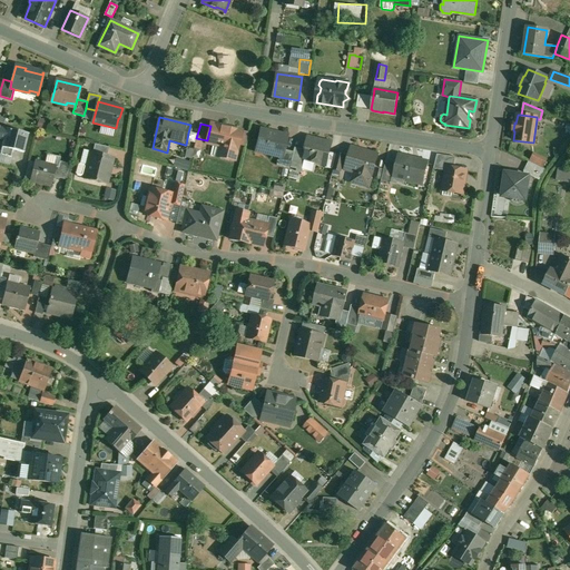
[(242,131),(212,124),(210,126),(207,140),(206,143),(223,147),(220,158),(235,161),(242,131)]
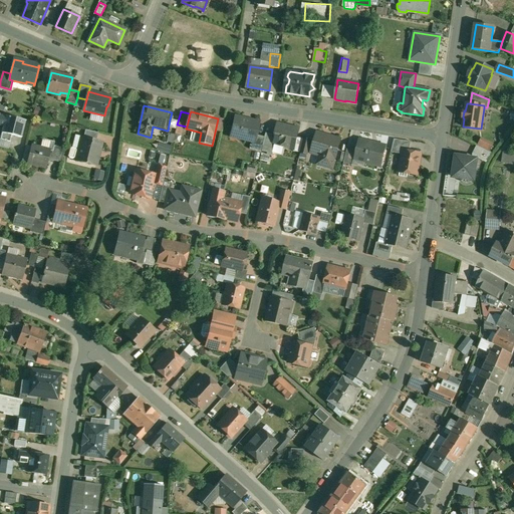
[(26,120),(0,113),(0,125),(4,126),(1,140),(10,142),(12,136),(22,138),(26,120)]
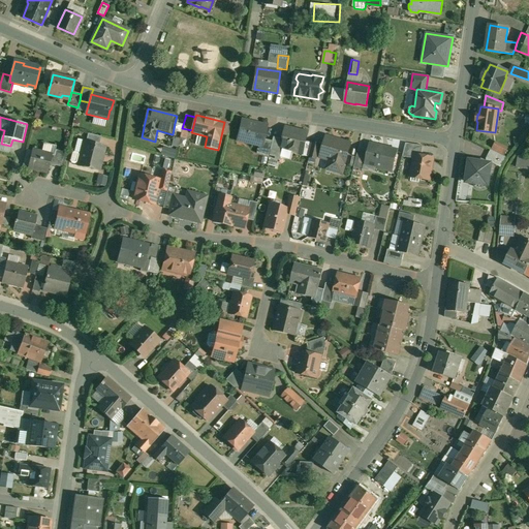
[(268,126),(242,120),(239,135),(247,137),(246,143),(258,146),(262,147),(263,139),(268,126)]
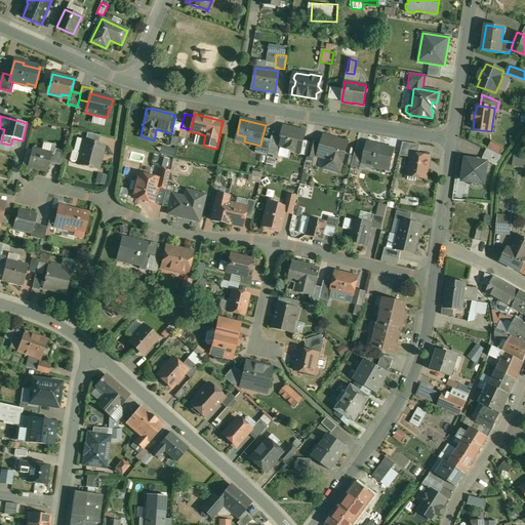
[(182,124),(173,122),(171,133),(170,133),(169,136),(178,138),(180,127),(182,124)]
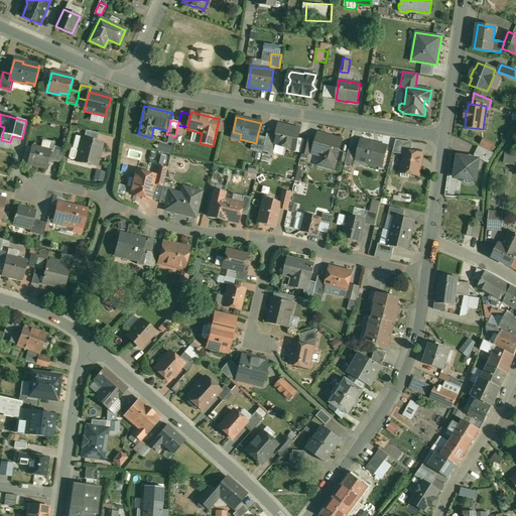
[(300,130),(279,125),(276,136),(274,144),(275,144),(295,149),(300,130)]
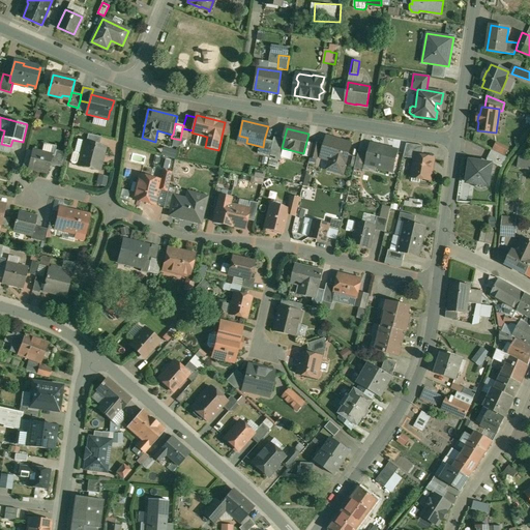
[(101,138),(88,134),(86,142),(99,145),(101,138)]
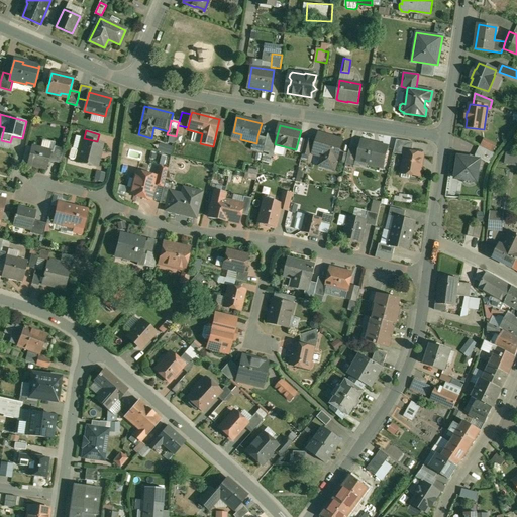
[(319,133),(313,153),(325,158),(322,167),(334,170),(343,140),(319,133)]
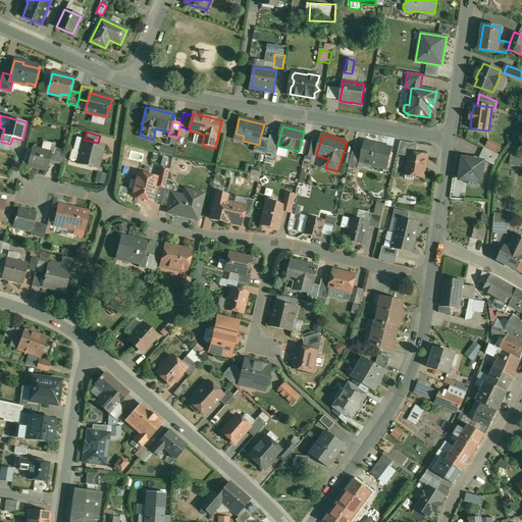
[(279,138),(269,136),(268,140),(269,140),(266,148),(267,149),(277,151),(278,146),(277,146),(279,138)]
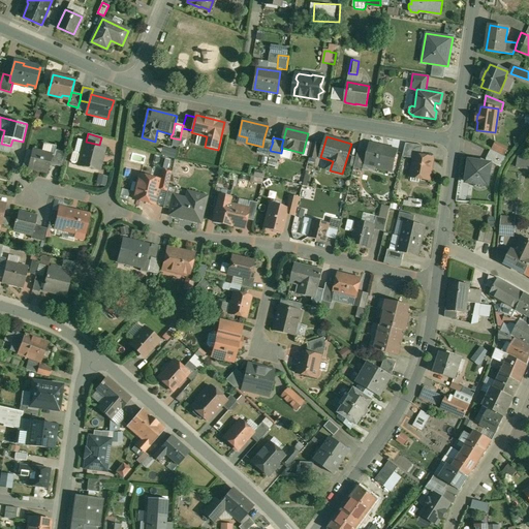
[(272,142),(263,139),(262,147),(258,146),(256,153),(269,156),(271,151),(270,150),(272,142)]
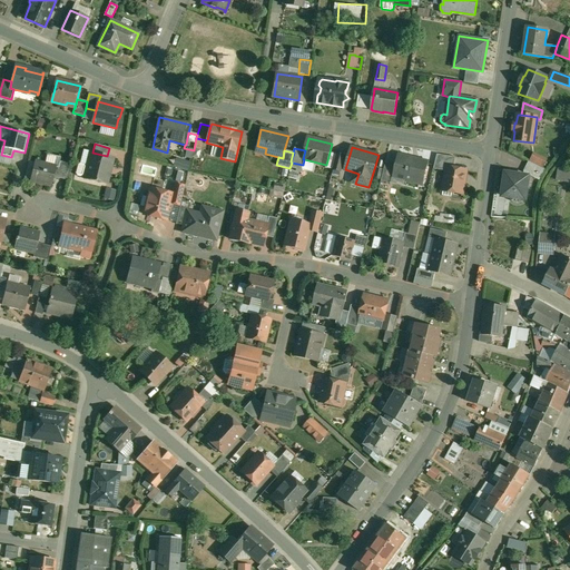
[(92,153),(91,153),(87,166),(80,164),(78,165),(76,174),(77,176),(85,177),(84,178),(107,185),(114,158),(107,156),(92,153)]
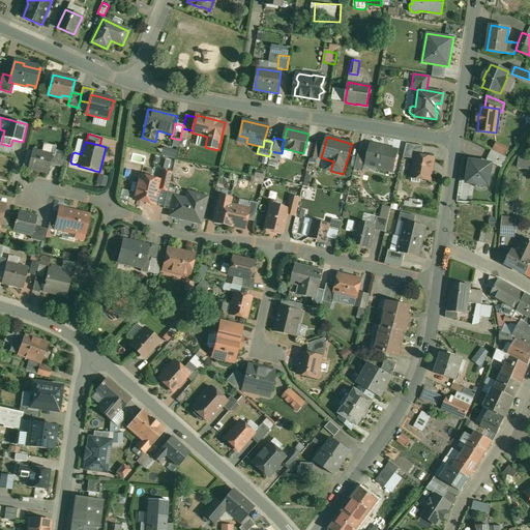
[(321,145),(314,143),(311,157),(318,159),(321,145)]
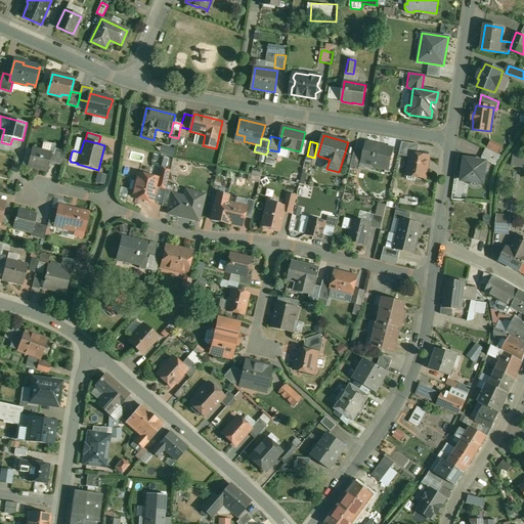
[(393,148),(366,142),(363,154),(361,163),(362,164),(363,161),(373,163),(372,166),(389,170),(393,148)]
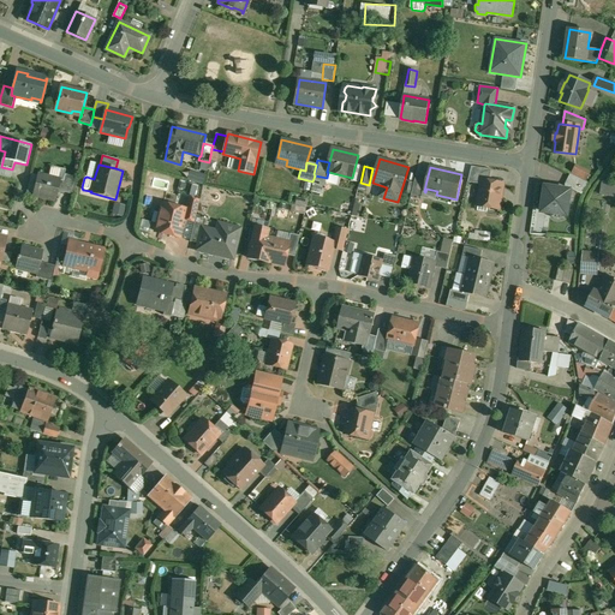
[(491,169),(472,167),(469,183),(482,185),(483,180),(490,181),(491,169)]
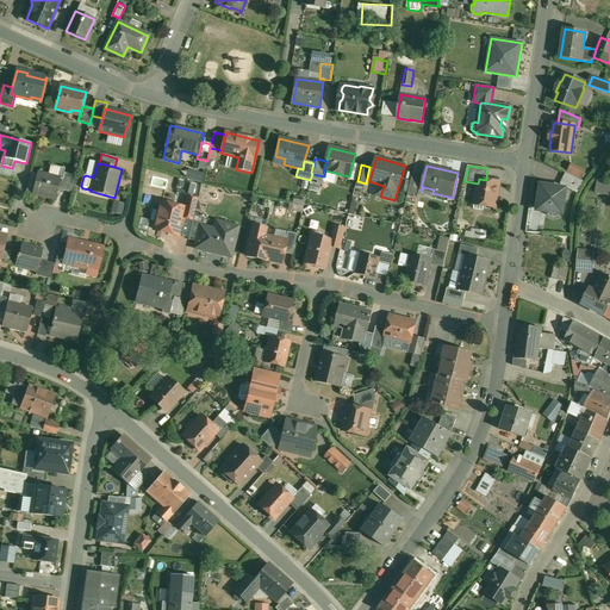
[(205,184),(207,173),(192,168),(190,179),(205,184)]
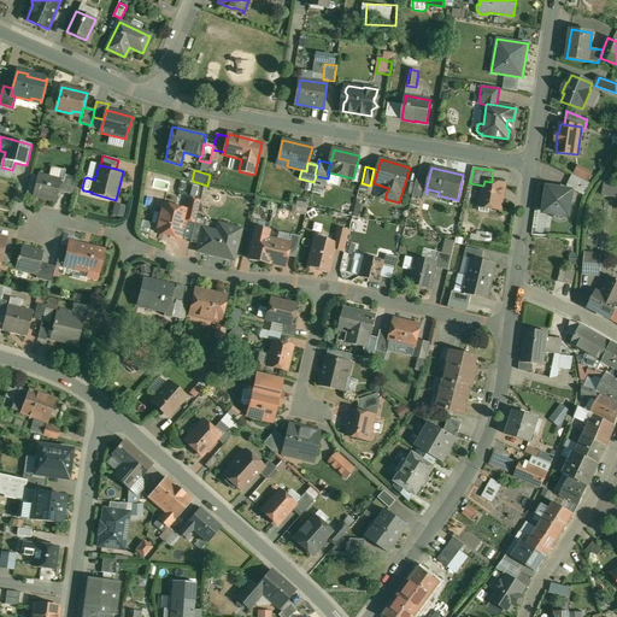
[(60,181),(39,175),(34,197),(56,201),(58,192),(60,181)]
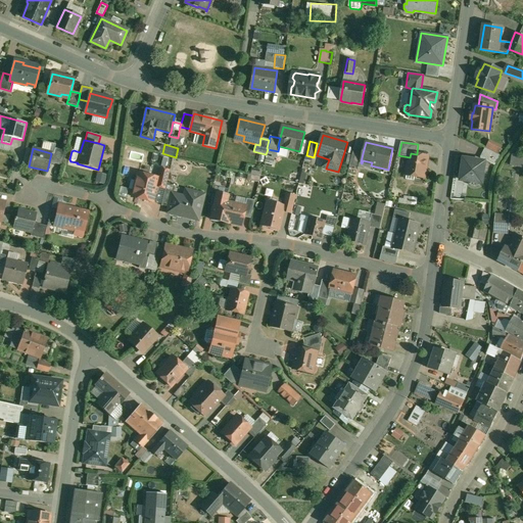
[(65,151),(55,148),(53,153),(51,153),(49,162),(62,165),(65,151)]
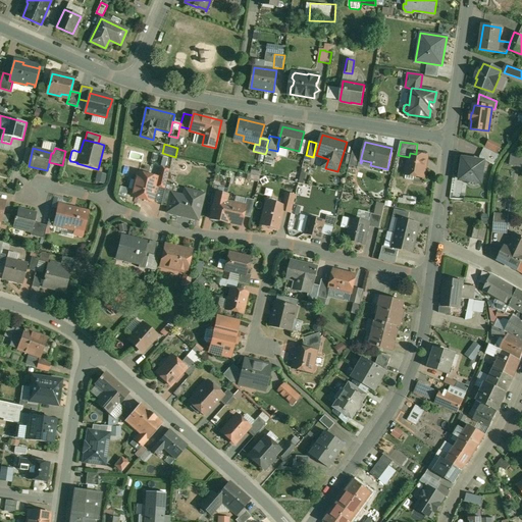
[(500,155),(484,148),(479,158),(494,165),(500,155)]
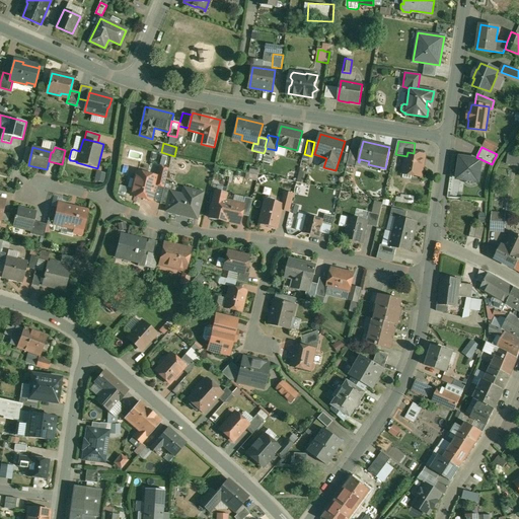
[(360,152),(351,150),(347,164),(358,167),(359,162),(358,161),(360,152)]
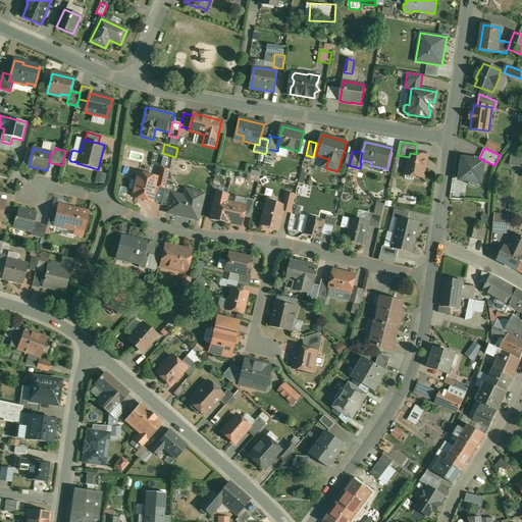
[(416,154),(410,153),(409,157),(407,171),(414,173),(413,176),(423,177),(424,175),(425,174),(426,170),(425,168),(427,156),(416,154)]
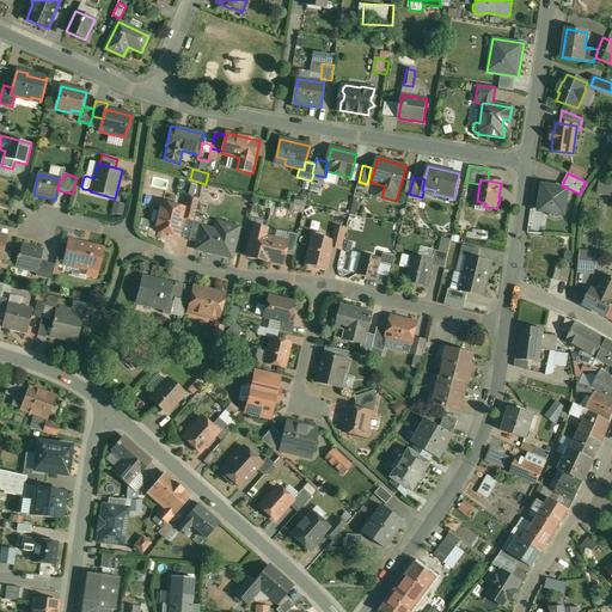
[(611,195),(611,181),(595,181),(594,195),(611,195)]
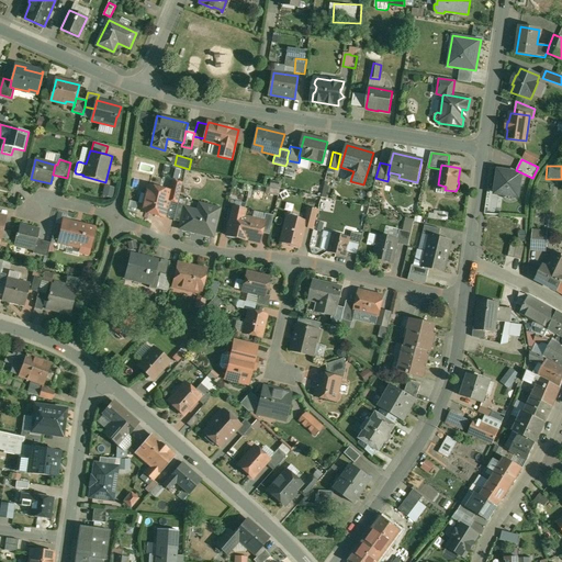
[(521,175),(499,171),(496,193),(518,197),(521,175)]
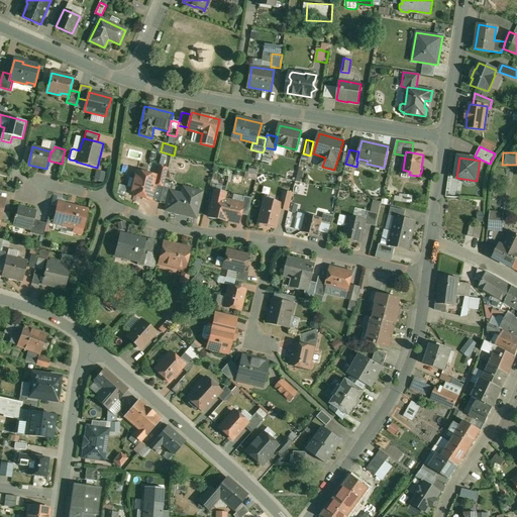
[(259,180),(262,167),(247,164),(246,170),(249,170),(247,178),(259,180)]
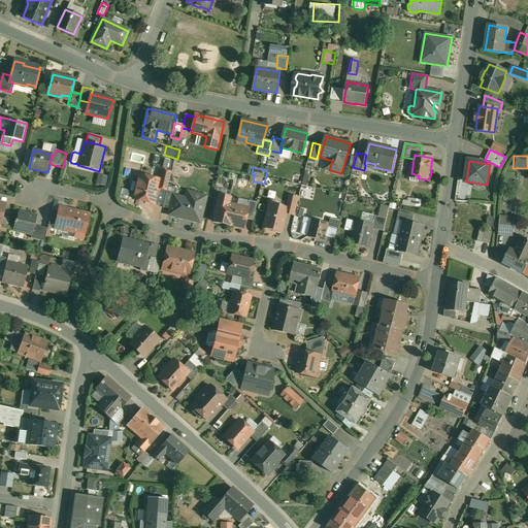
[(171,172),(162,170),(159,179),(160,180),(158,189),(167,191),(168,187),(171,172)]
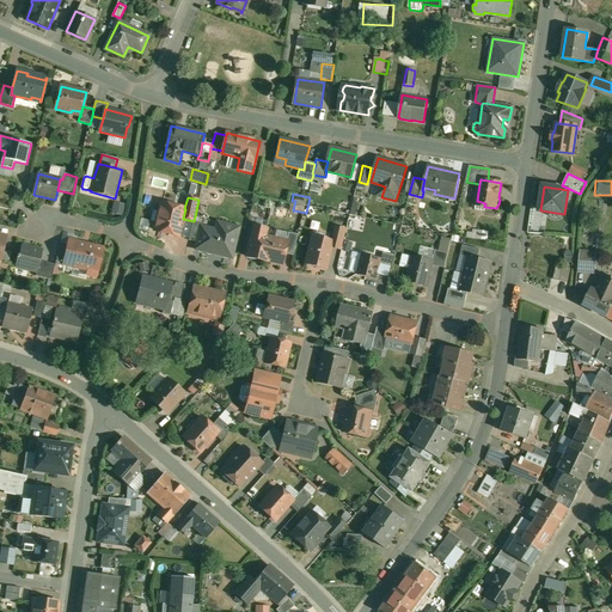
[(116,202),(115,214),(126,215),(128,203),(116,202)]
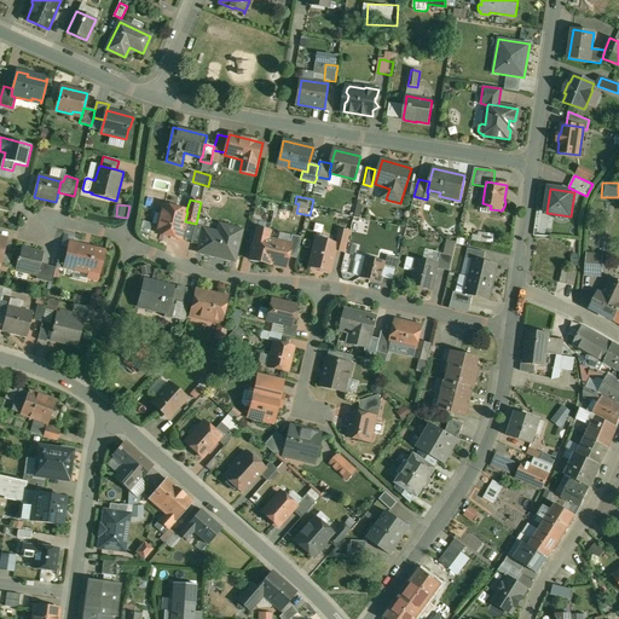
[(358,217),(365,218),(368,206),(360,204),(358,217)]
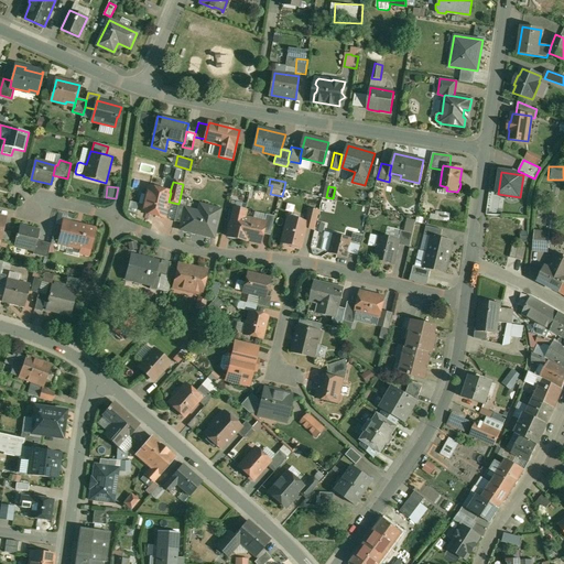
[(170,192),(151,187),(148,190),(147,195),(149,197),(148,204),(147,204),(144,206),(143,210),(144,213),(164,218),(169,202),(171,193),(170,192)]
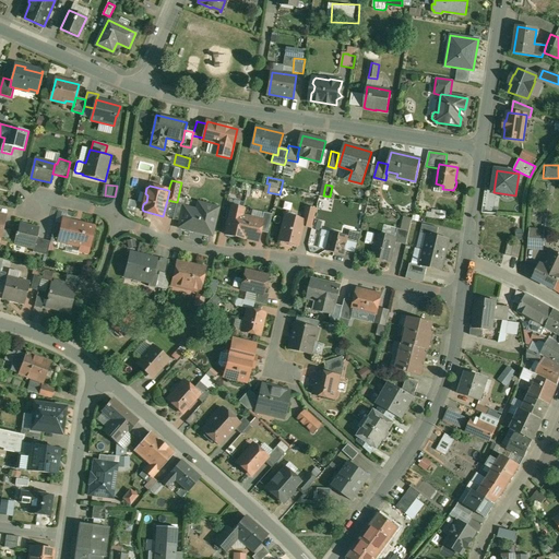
[(187,200),(178,198),(177,202),(173,219),(181,222),(185,207),(187,200)]
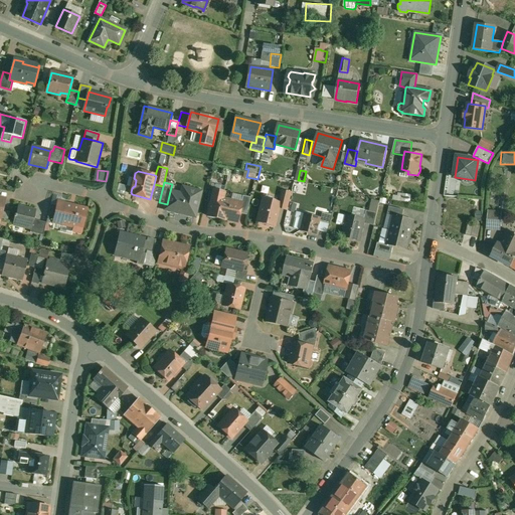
[(170,191),(167,204),(165,209),(195,216),(201,192),(190,189),(188,196),(170,191)]
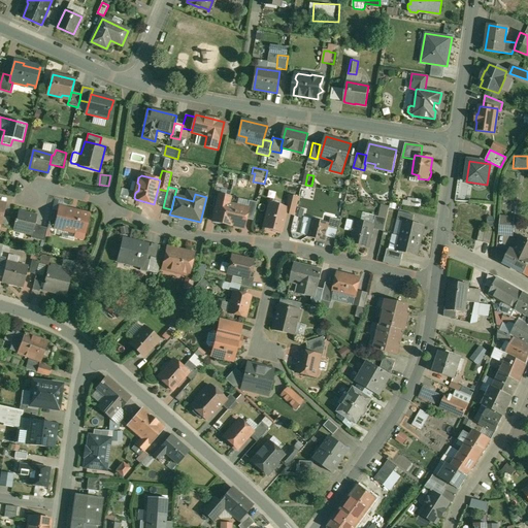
[(248,208),(228,204),(230,197),(219,195),(213,222),(230,226),(230,225),(234,225),(236,224),(237,224),(244,225),(245,219),(248,210),(246,210),(248,208)]
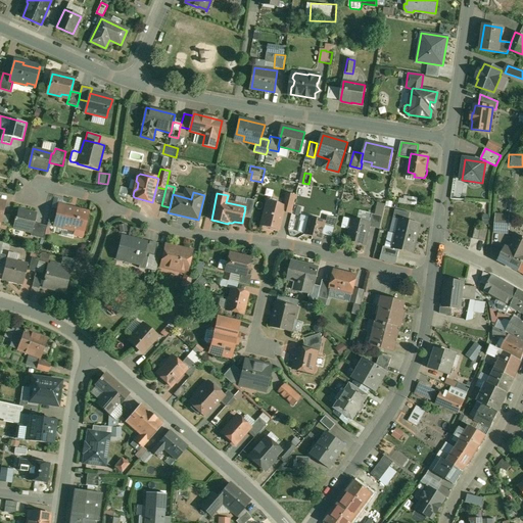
[(296,196),(287,193),(284,205),(285,205),(283,211),(292,214),(296,196)]
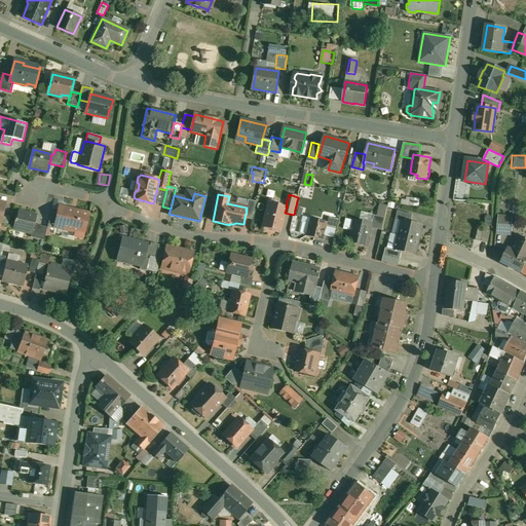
[(422,199),(405,197),(404,204),(421,207),(422,199)]
